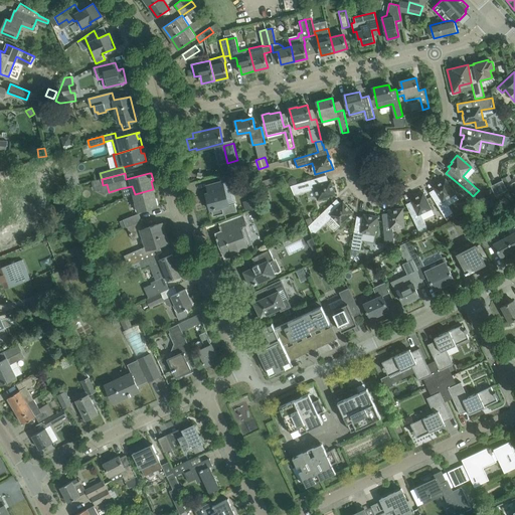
[(328,181),(327,175),(291,186),(294,195),(315,189),(318,200),(335,195),(333,186),(331,186),(330,182),(331,181),(331,180),(328,181)]
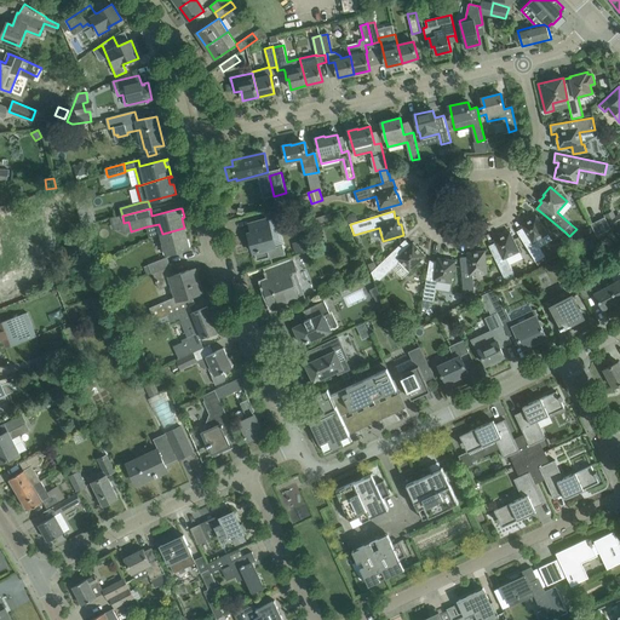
[(604,216),(606,216),(612,229),(619,224),(619,213),(616,216),(614,211),(604,216)]
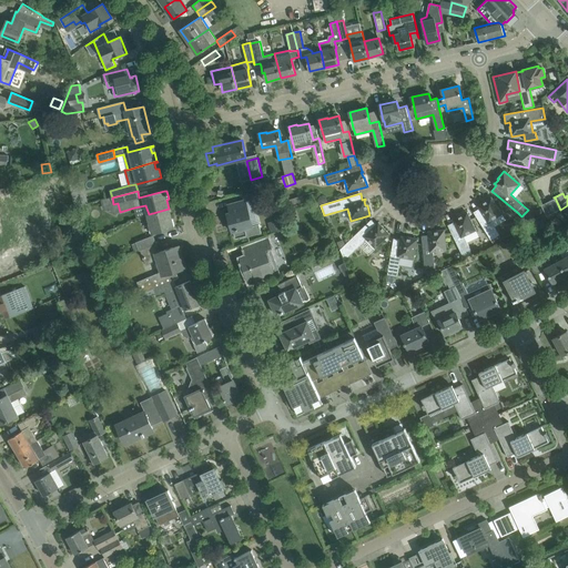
[(501,240),(499,235),(490,221),(503,214),(492,196),(483,202),(483,204),(479,206),(478,205),(477,205),(479,209),(474,212),(492,241),(494,244),(501,240)]
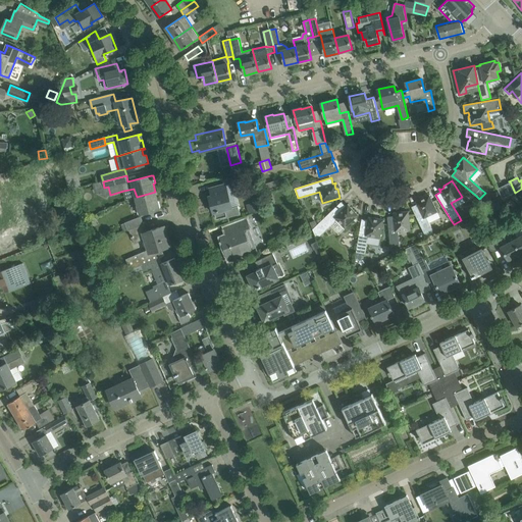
[(510,181),(498,188),(503,197),(515,192),(510,181)]
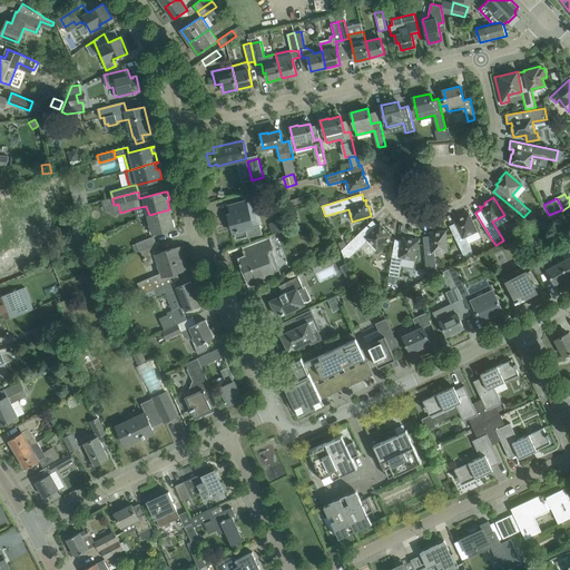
[(231,214),(228,215),(233,233),(235,233),(236,239),(241,238),(242,239),(263,234),(261,225),(253,227),(246,202),(229,206),(231,214)]
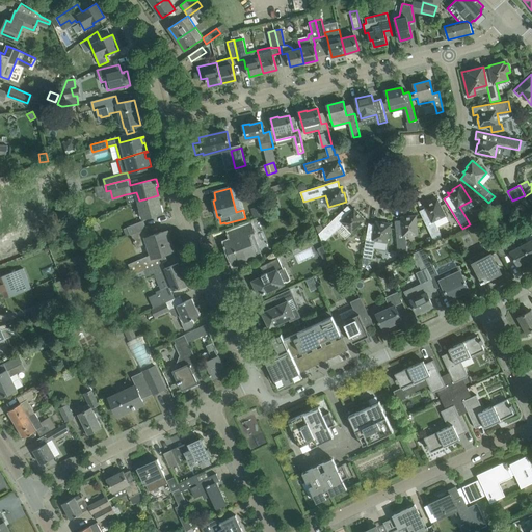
[(502,197),(501,202),(503,207),(511,203),(508,194),(502,197)]
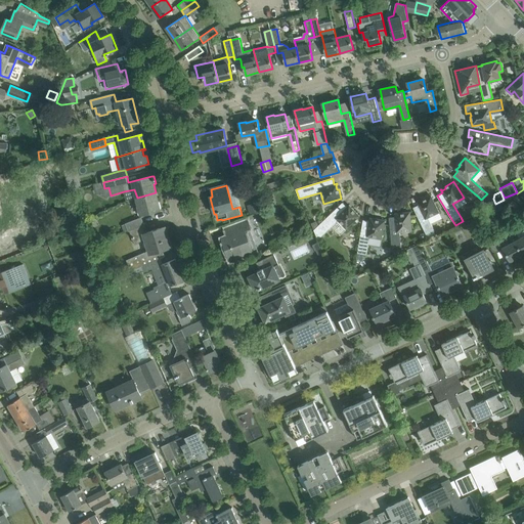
[(156,192),(137,198),(141,215),(161,210),(160,209),(162,209),(160,202),(159,202),(156,192)]
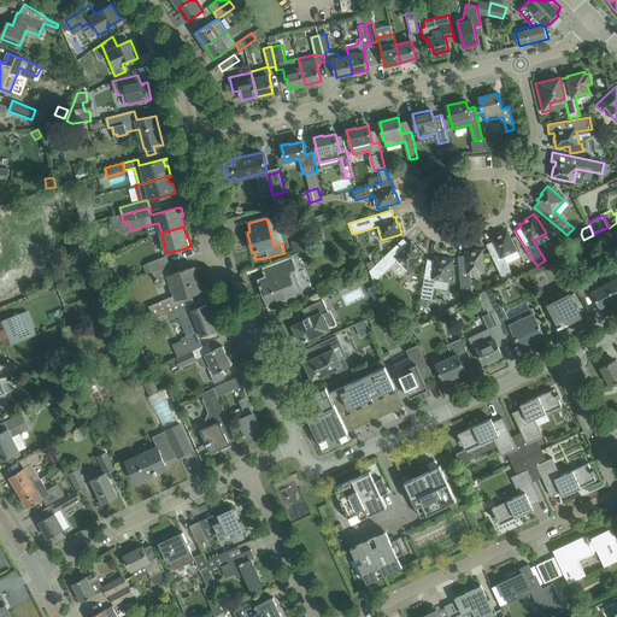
[(492,238),(493,241),(487,245),(503,277),(512,272),(504,257),(517,251),(507,230),(498,235),(498,236),(493,239),(493,238),(492,238)]
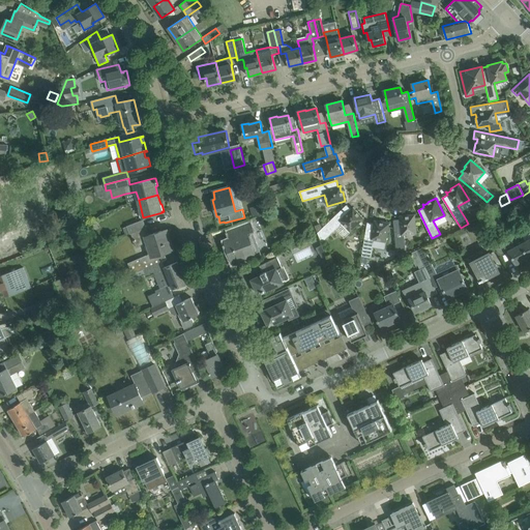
[(249,207),(253,216),(263,214),(260,205),(249,207)]
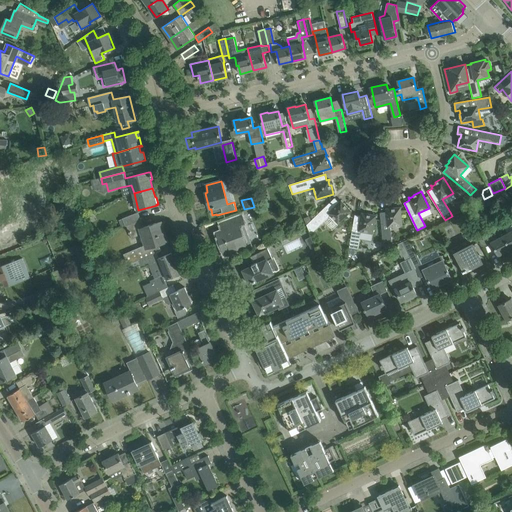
[(351,211),(345,205),(344,205),(341,202),(342,201),(341,200),(339,202),(335,198),(307,225),(311,234),(330,216),(338,224),(351,211)]
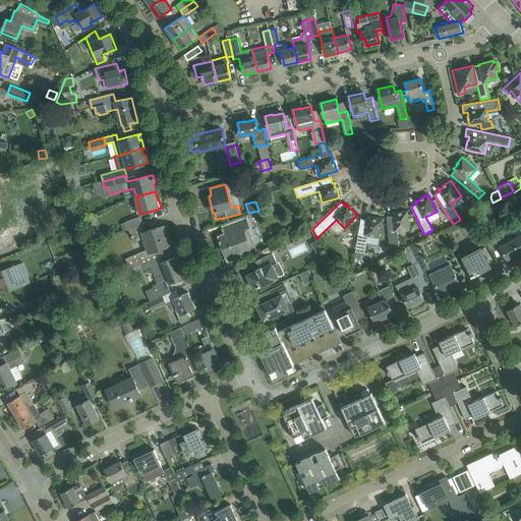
[(393,213),(393,216),(387,216),(391,254),(400,249),(398,231),(410,229),(408,211),(399,212),(398,213),(394,214),(394,213),(393,213)]
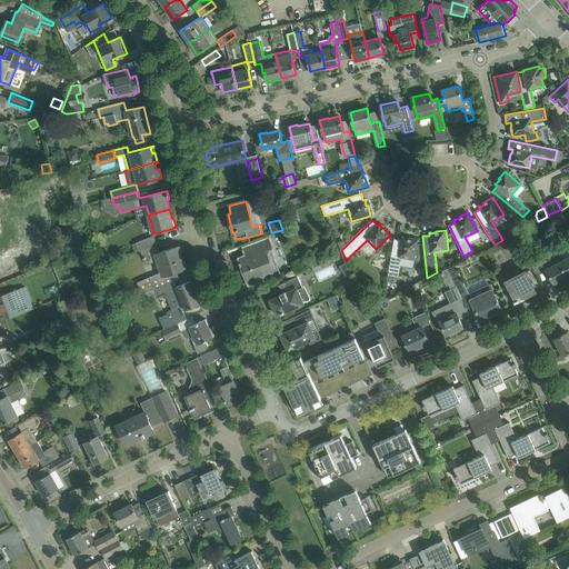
[(141,251),(157,245),(153,236),(136,242),(139,251),(141,251)]
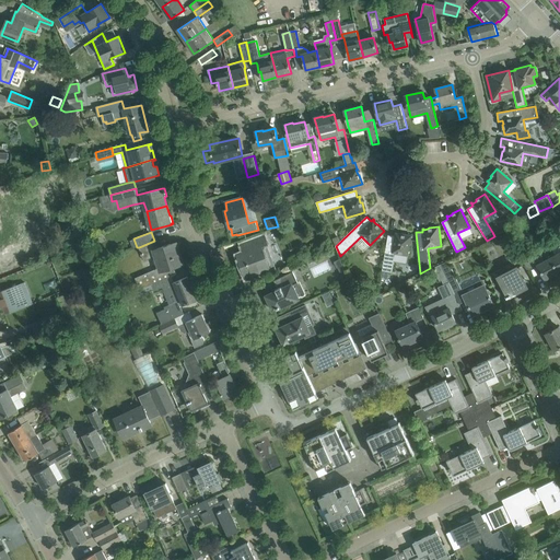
[(392,272),(395,253),(408,255),(411,235),(401,234),(400,235),(396,234),(396,233),(395,233),(395,236),(388,235),(382,270),(381,278),(388,279),(388,275),(391,276),(392,272)]
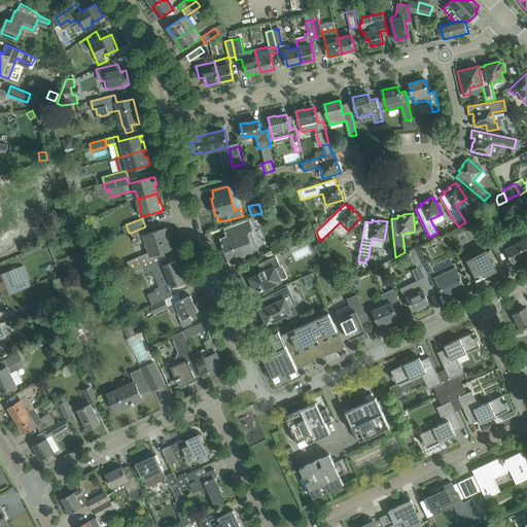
[(253,252),(250,243),(253,242),(254,240),(251,231),(252,231),(249,222),(227,231),(231,238),(223,240),(232,260),(234,259),(235,261),(240,259),(240,257),(253,252)]
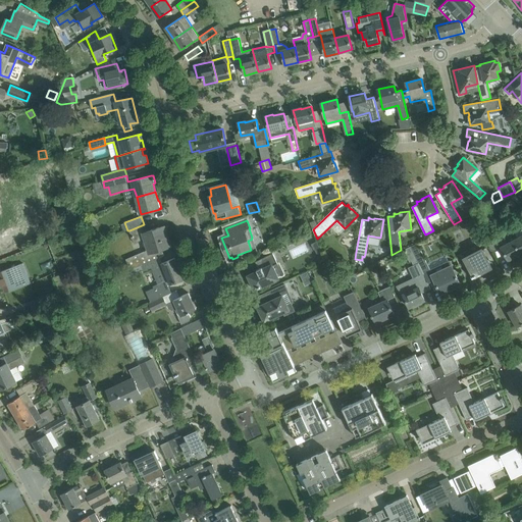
[(132,269),(141,265),(160,257),(164,256),(161,249),(170,246),(164,226),(147,231),(144,224),(129,230),(134,242),(145,238),(149,249),(126,259),(132,269)]
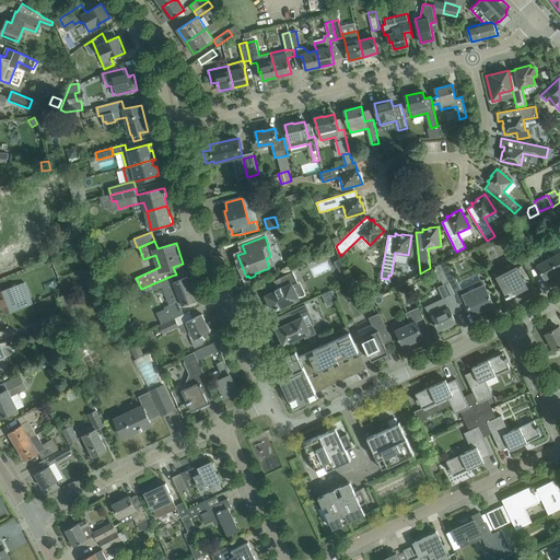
[(559,272),(559,271),(559,252),(550,257),(559,272)]
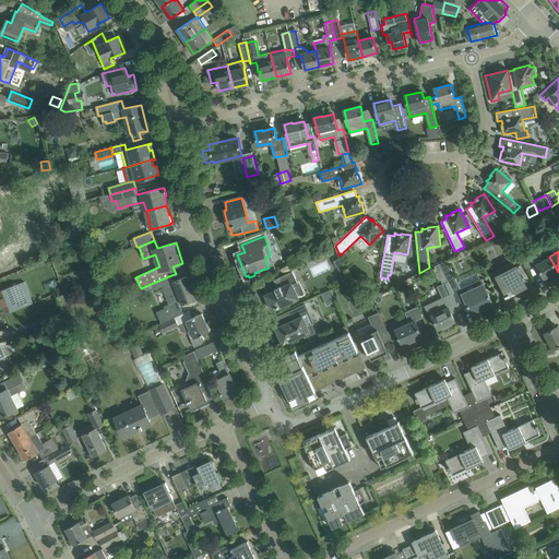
[(535,265),(528,253),(520,258),(527,271),(535,265)]
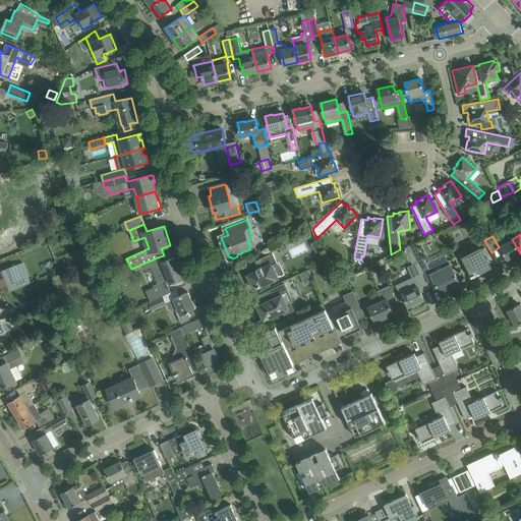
[(508,261),(520,253),(512,239),(500,246),(508,261)]
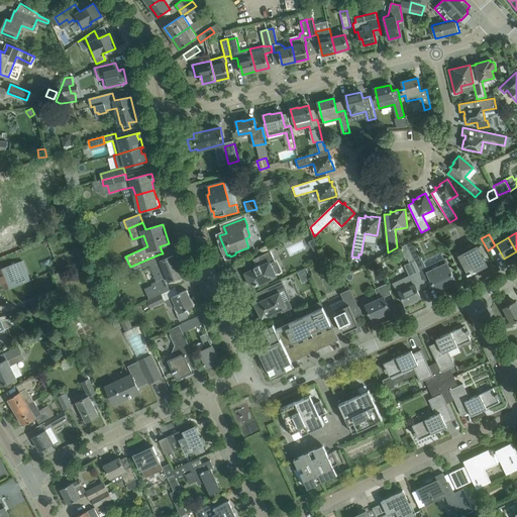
[(415,260),(417,264),(423,261),(414,240),(407,243),(409,248),(414,261),(415,260)]
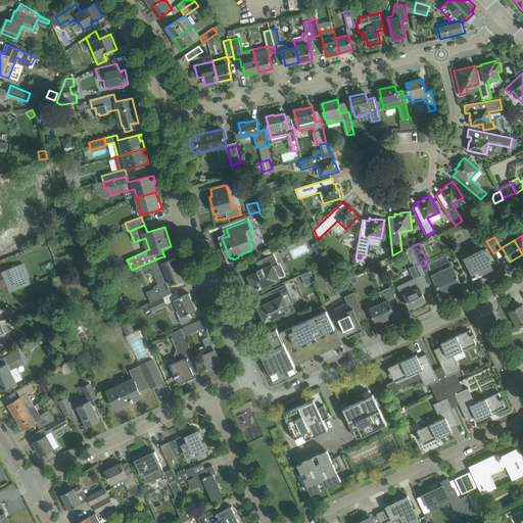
[(467,281),(492,268),(482,250),(479,252),(476,246),(455,258),(467,281)]
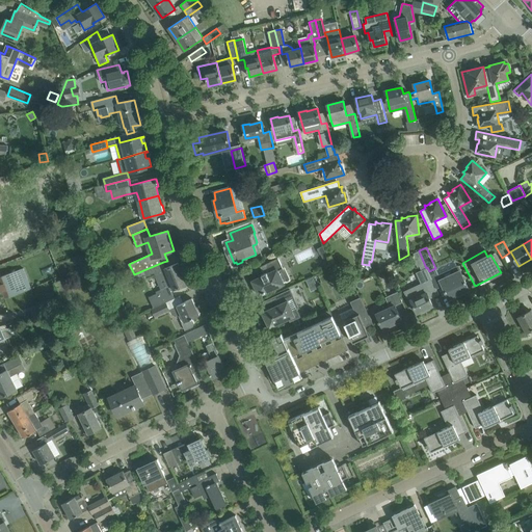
[(282,266),(278,258),(260,266),(264,273),(262,274),(263,277),(253,283),(258,295),(263,292),(263,293),(266,292),(265,291),(282,284),(285,283),(277,268),(282,266)]
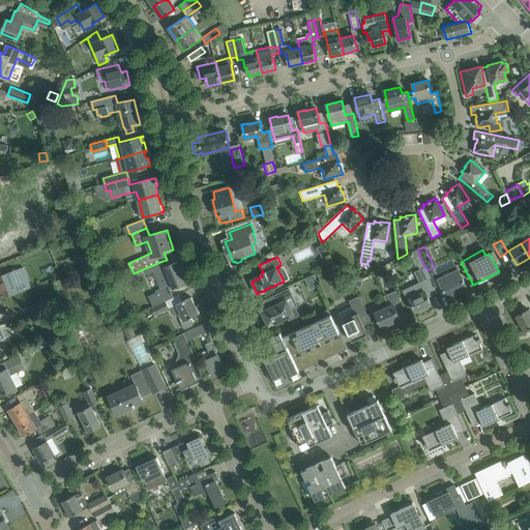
[(323,260),(322,261),(325,266),(330,264),(328,258),(323,260)]
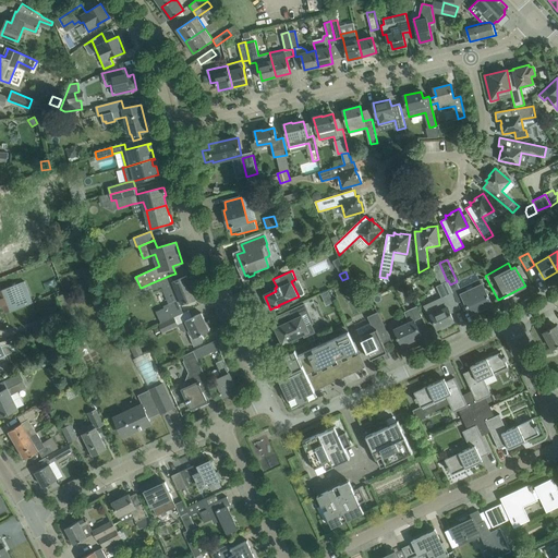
[(171,275),(150,283),(154,291),(162,288),(169,303),(178,300),(180,305),(189,301),(189,303),(197,300),(187,276),(173,281),(171,275)]
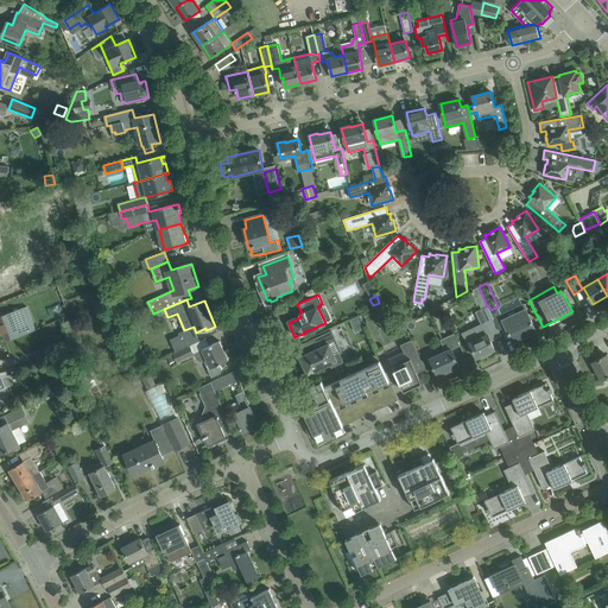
[(499,328),(494,318),(491,310),(488,305),(487,306),(475,311),(476,312),(482,324),(477,327),(467,331),(462,334),(468,344),(470,343),(476,358),(479,356),(481,359),(486,356),(486,354),(495,349),(492,342),(502,336),(498,329),(499,328)]
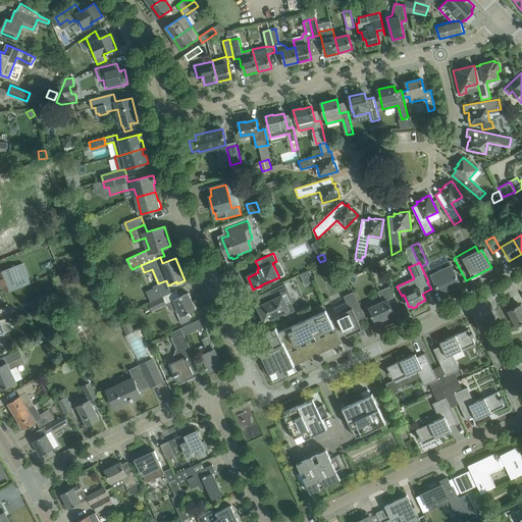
[(450,262),(424,273),(428,281),(433,279),(440,293),(460,283),(450,262)]
